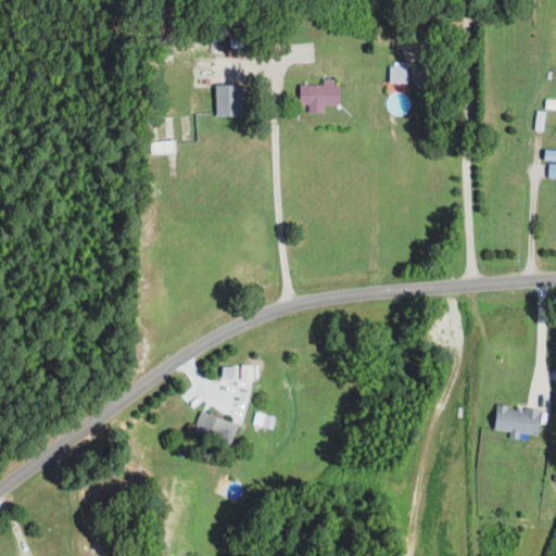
[(227,37),(244,38),(243,60),(226,59),(227,37)]
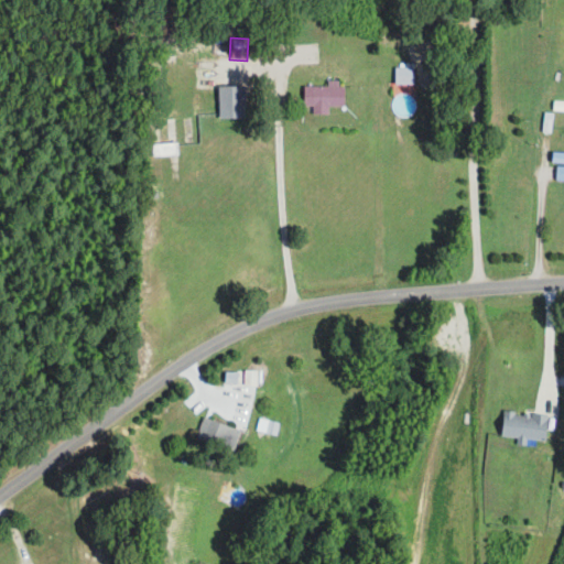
[(396,68),(413,68),(413,83),(396,83),(396,68)]
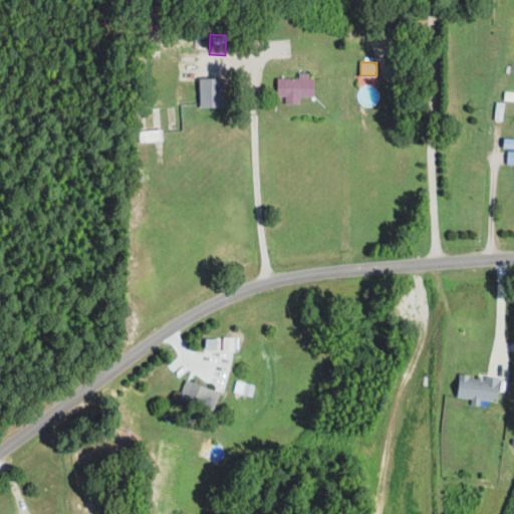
[(275,77),(275,94),(285,95),(285,102),(298,103),(297,95),(311,95),(312,78),(308,78),(307,73),(297,72),(297,78),(275,77)]
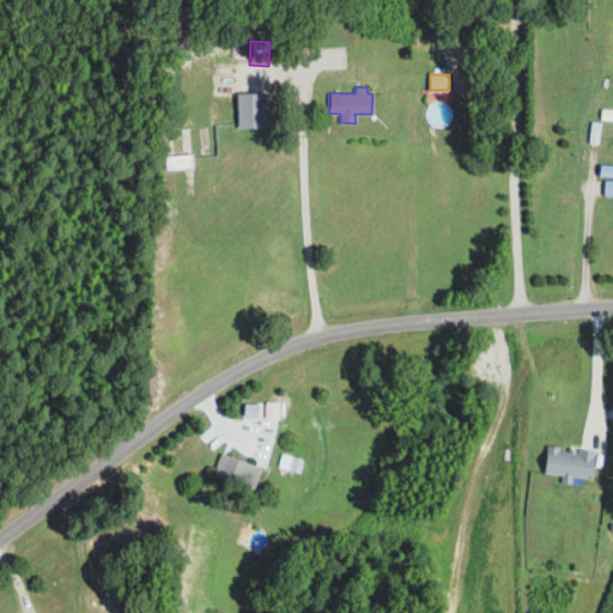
[(241,101),(263,99),(265,125),(242,125),(241,101)]
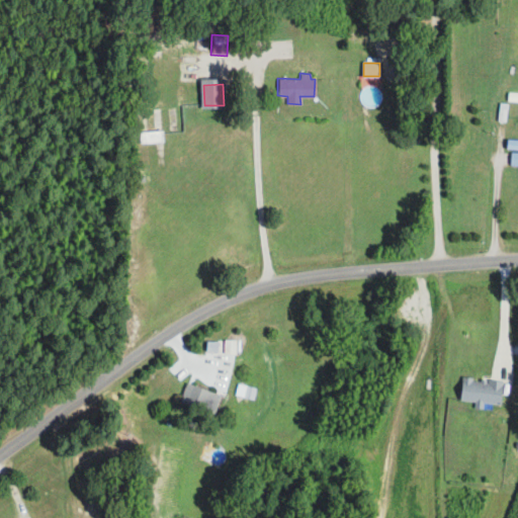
[(506,91),(517,91),(517,100),(506,100),(506,91)]
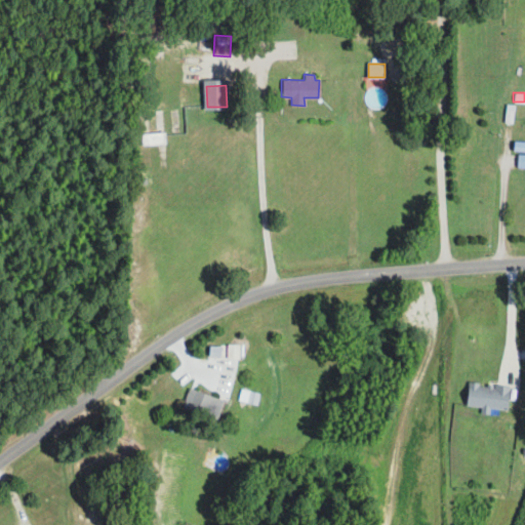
[(506,105),(514,106),(512,124),(503,123),(506,105)]
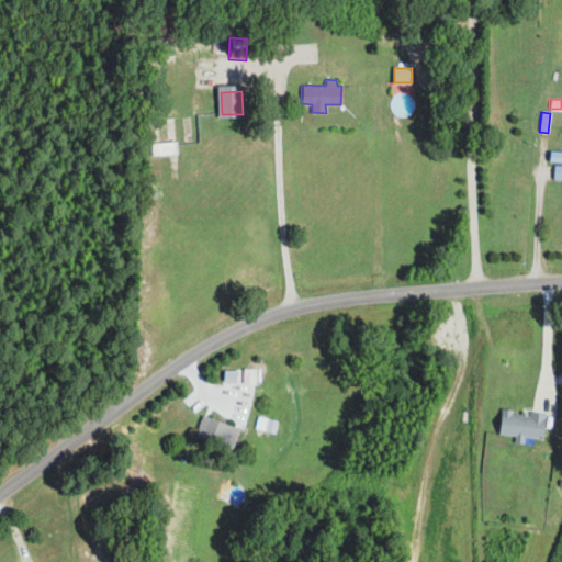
[(150,144),(177,142),(178,154),(153,157),(150,144)]
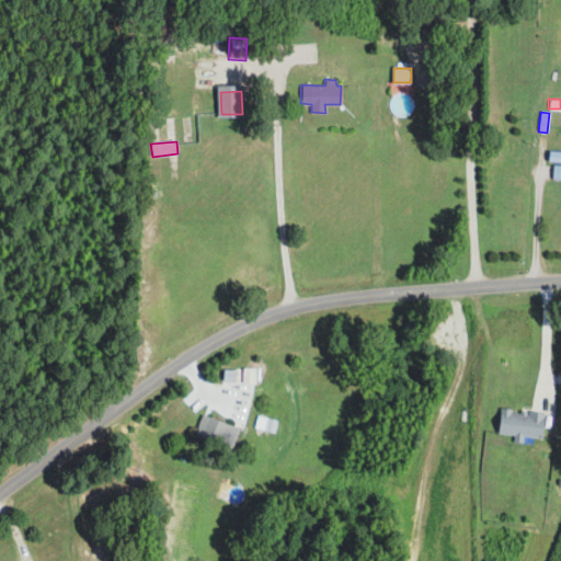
[(548,150),(560,150),(560,162),(548,162),(548,150)]
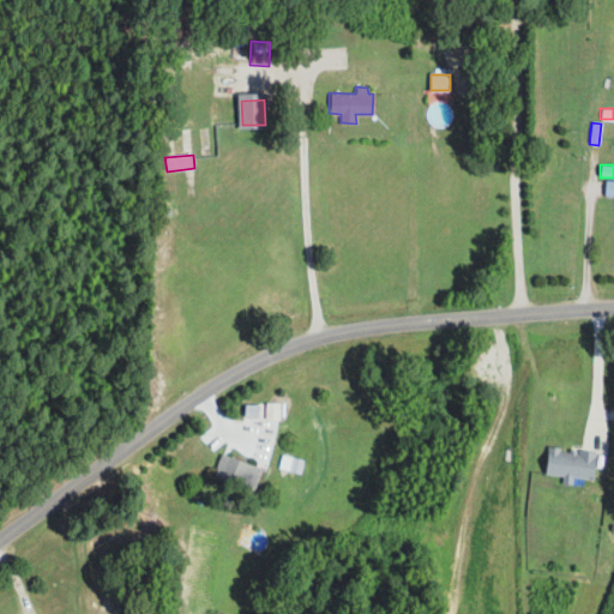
[(594,482),(596,452),(548,447),(546,475),(563,476),(563,479),(594,482)]
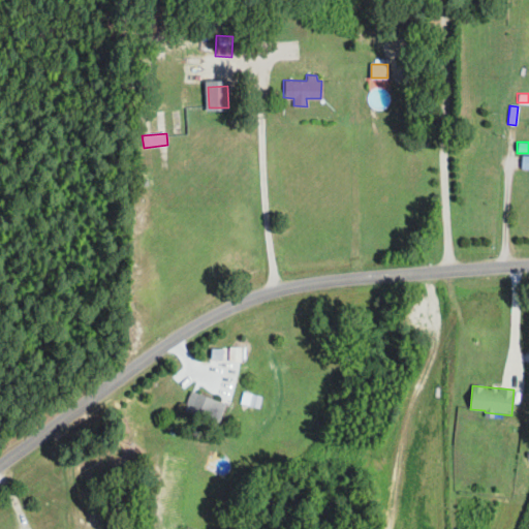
[(220,421),(225,401),(189,393),(184,411),(220,421)]
